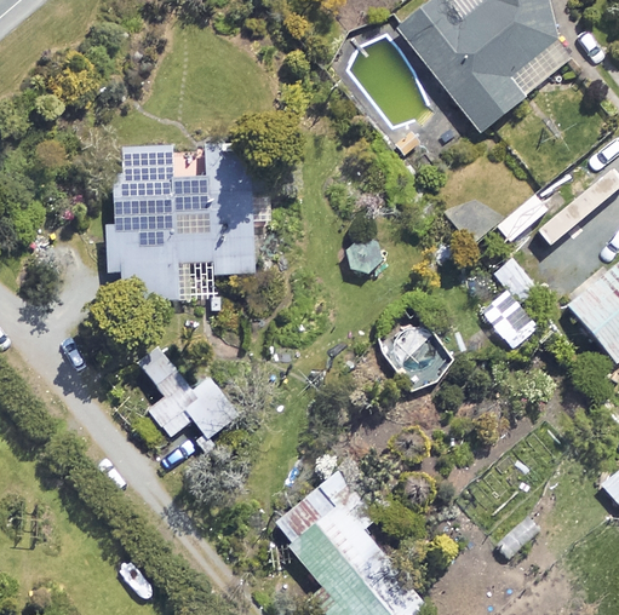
[(522,101),(506,80),(552,45),(542,0),(425,0),(396,23),(479,133),(522,101)]
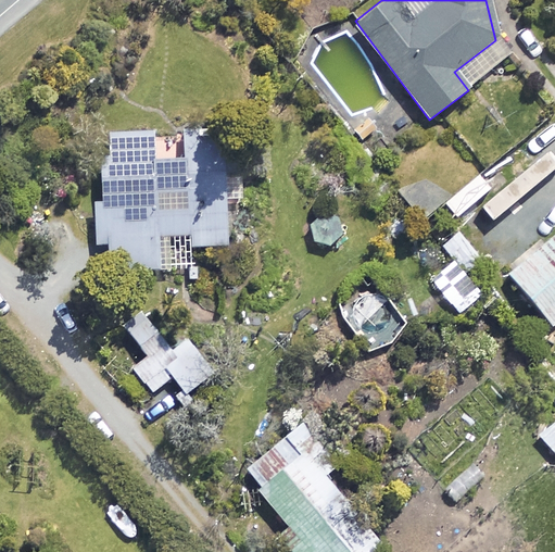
[(229,246),(228,203),(241,202),(239,128),(97,132),(100,249),(120,248),(120,274),(191,273),(190,247),(229,246)]
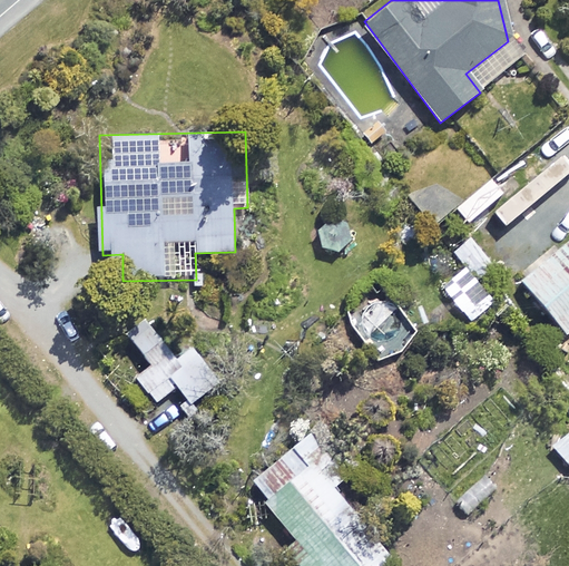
[(492,264),(474,235),(455,247),(473,275),(492,264)]
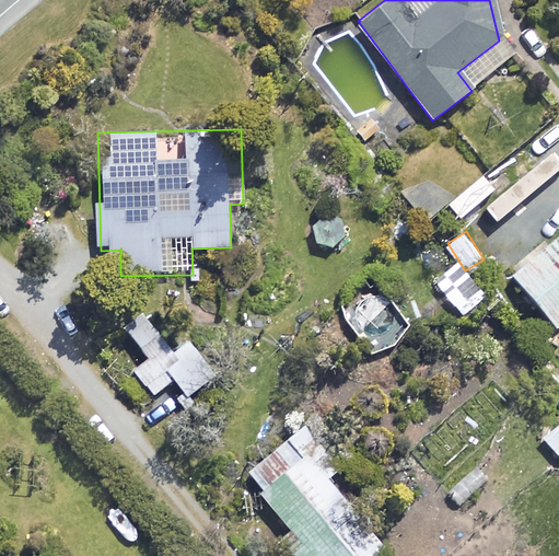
[(558,233),(511,274),(555,327),(558,323),(558,233)]
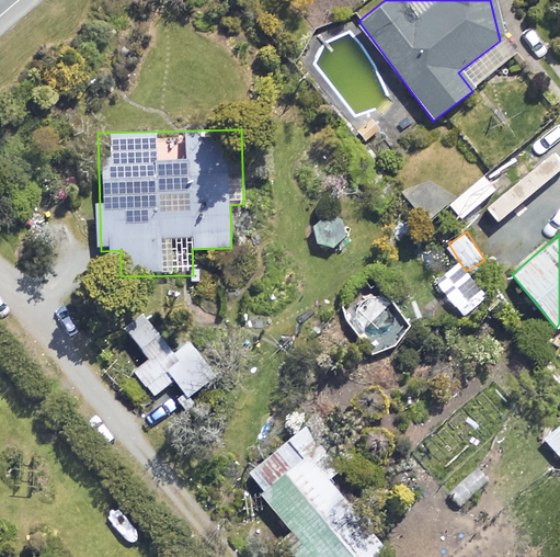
[(482,296),(458,265),(438,281),(464,311),(482,296)]
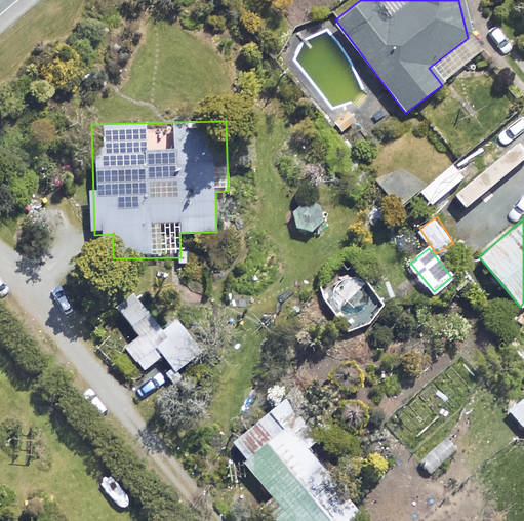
[(383,306),(349,264),(318,288),(351,330),(383,306)]
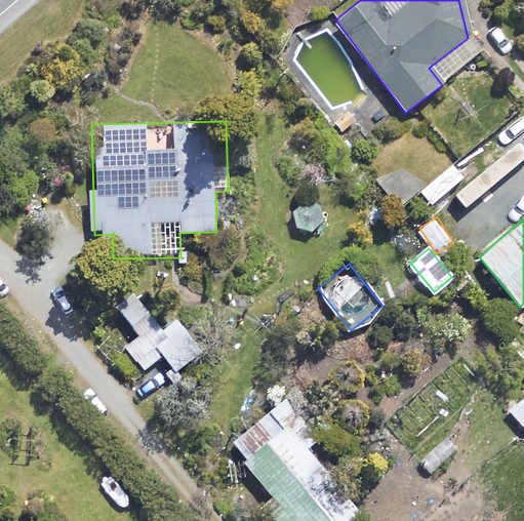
[(174,314),(161,326),(130,293),(115,308),(136,330),(122,345),(147,370),(189,330),(174,314)]
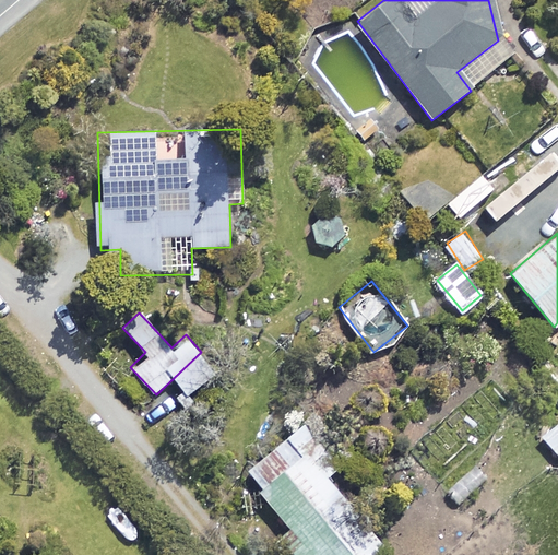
[(345,461),(308,418),(270,452),(285,470),(260,493),(301,541),(293,547),(299,554),(374,554),(330,503),(341,493),(327,477),(345,461)]
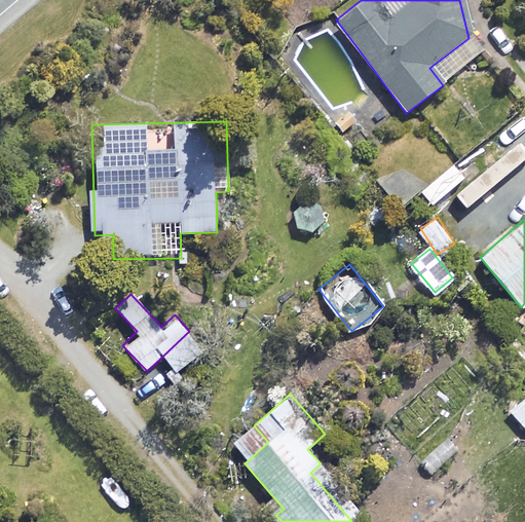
[(524,398),(511,409),(524,427),(524,398)]
